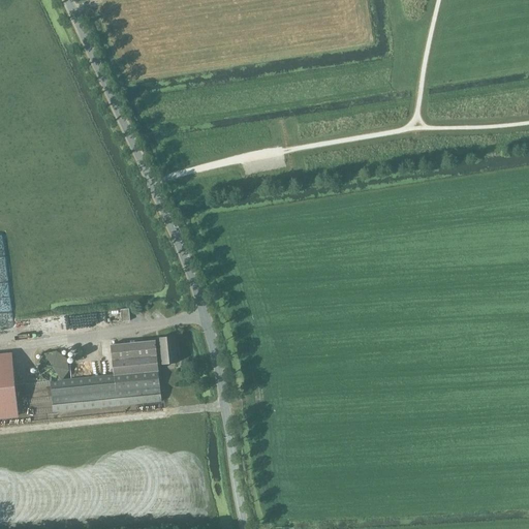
[(129,309),(121,310),(122,322),(130,321),(129,309)]
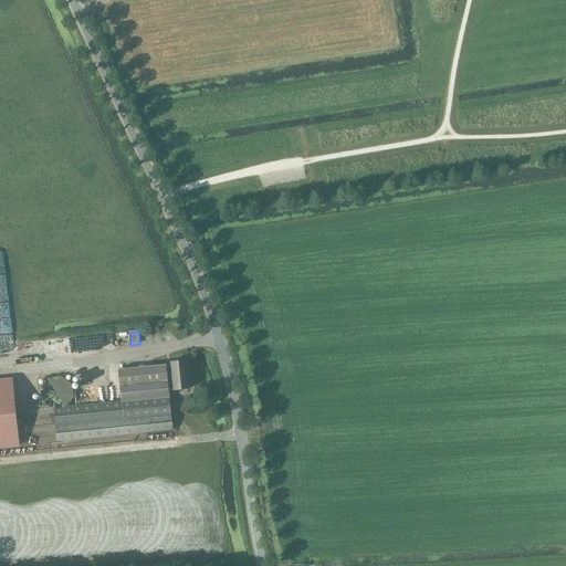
[(70,344),(80,344),(79,333),(70,334),(70,344)]
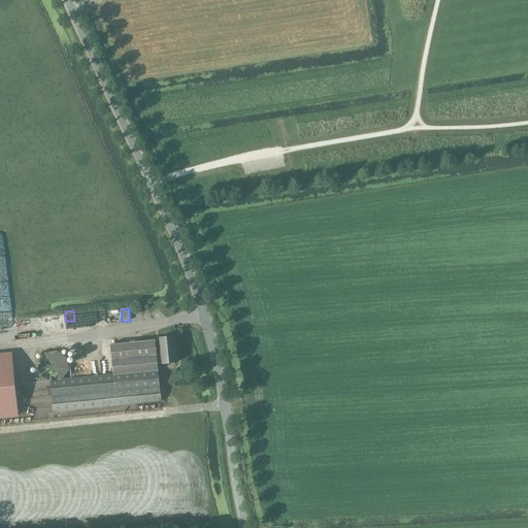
[(110,344),(113,375),(51,382),(54,413),(162,401),(159,370),(158,361),(162,361),(162,364),(177,363),(175,335),(159,337),(160,341),(156,341),(156,339),(110,344)]
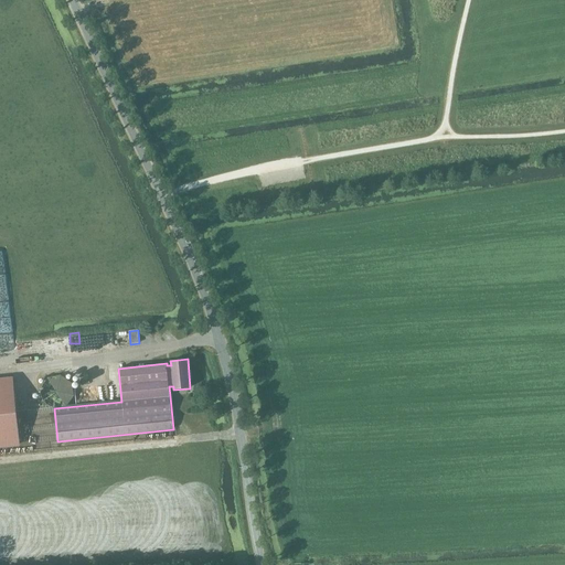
[(73,393),(74,391),(73,386),(73,384),(71,382),(70,380),(67,377),(65,376),(62,375),(60,375),(56,375),(53,376),(50,377),(48,380),(46,381),(45,384),(44,386),(43,390),(43,393),(44,395),(45,398),(48,401),(50,402),(52,404),(54,405),(57,405),(61,405),(64,404),(66,403),(68,401),(71,398),(73,396),(73,393)]
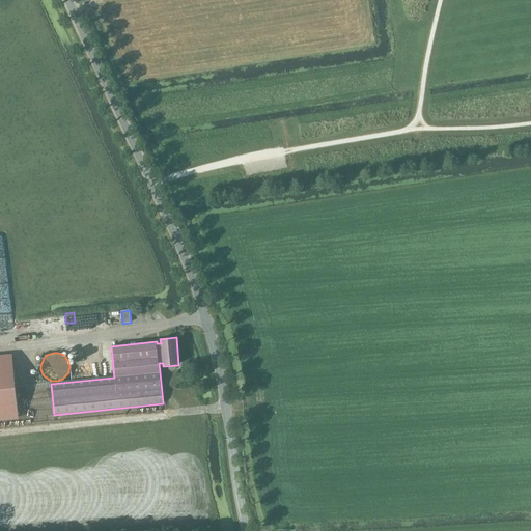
[(0,419),(19,417),(12,357),(0,357),(0,419)]
